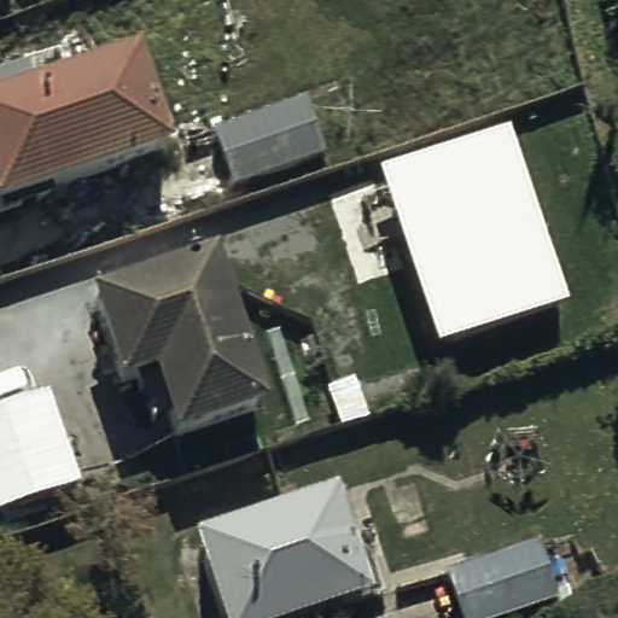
[(0,228),(170,180),(138,68),(34,98),(28,79),(0,86),(0,228)]
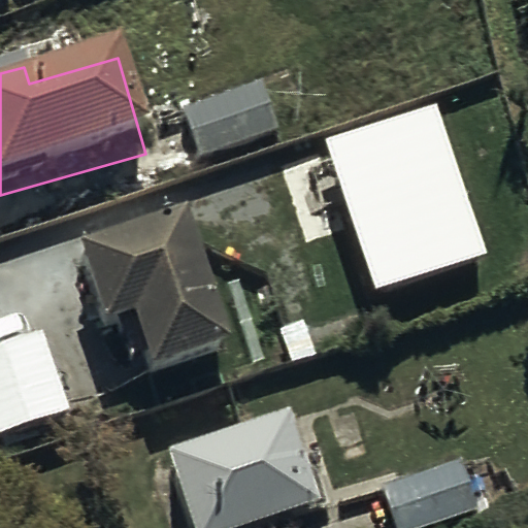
[(260,91),(180,119),(198,167),(276,139),(260,91)]
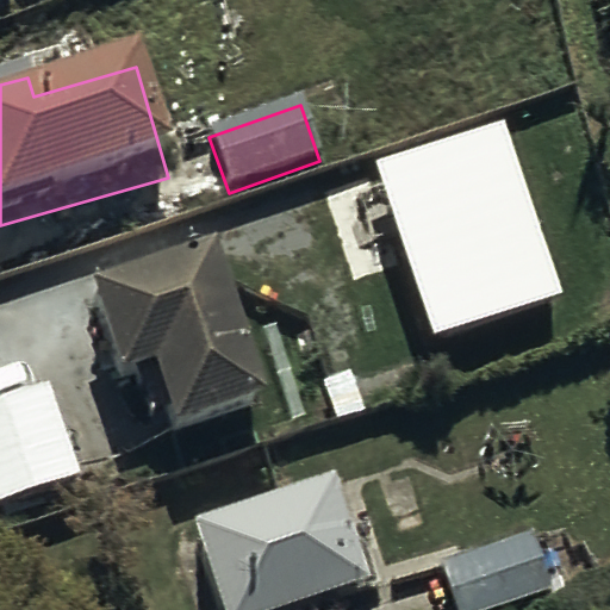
[(504,119),(375,162),(435,336),(564,292),(504,119)]
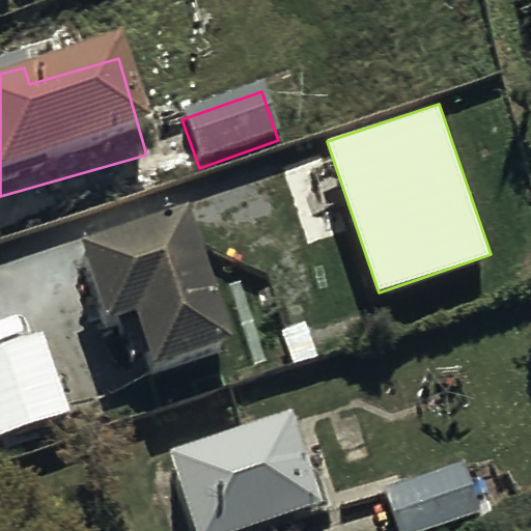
[(180,216),(85,248),(111,323),(137,313),(157,368),(225,344),(180,216)]
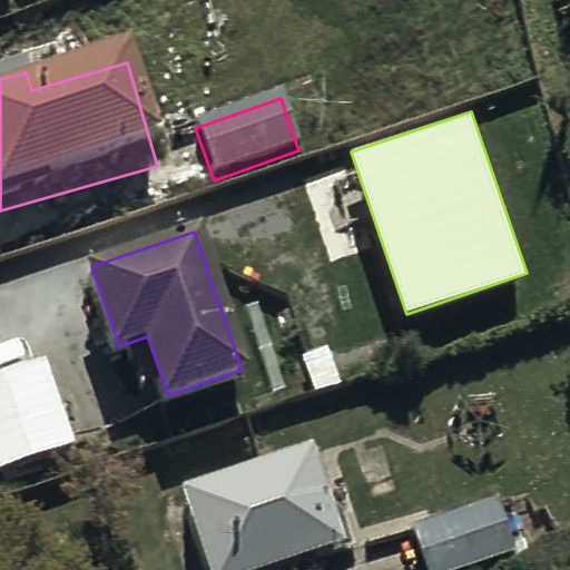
[(47,355),(0,371),(0,469),(78,441),(47,355)]
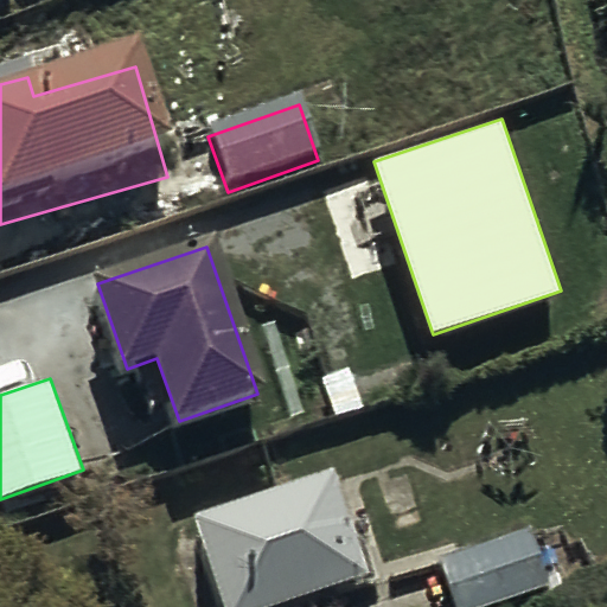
[(355,606),(365,604),(330,497),(187,542),(208,606),(355,606)]
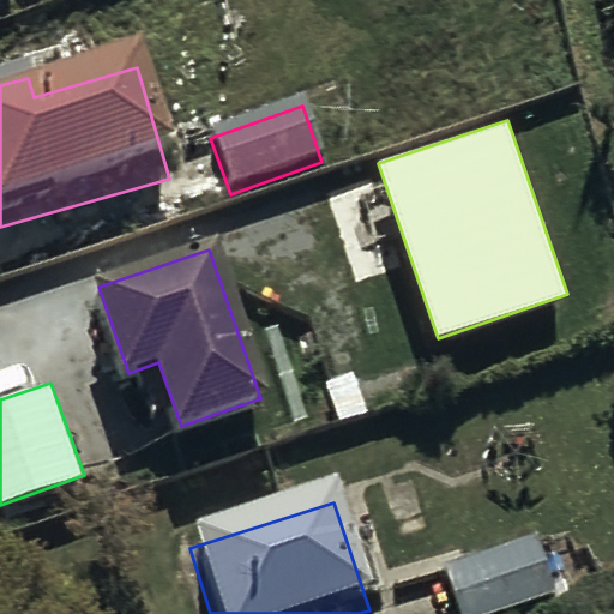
[(534,546),(443,578),(455,613),(530,613),(579,596),(566,561),(542,570),(534,546)]
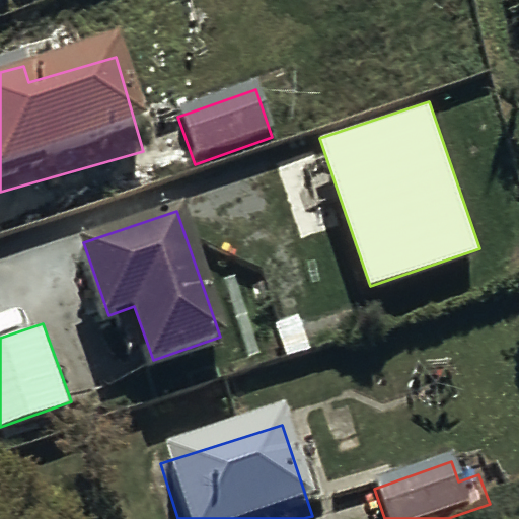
All buildings are outlined.
